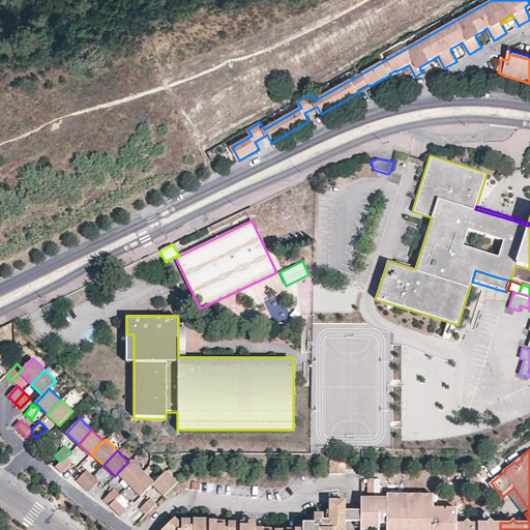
[(62,471),(71,462),(66,457),(60,461),(55,466),(62,471)]
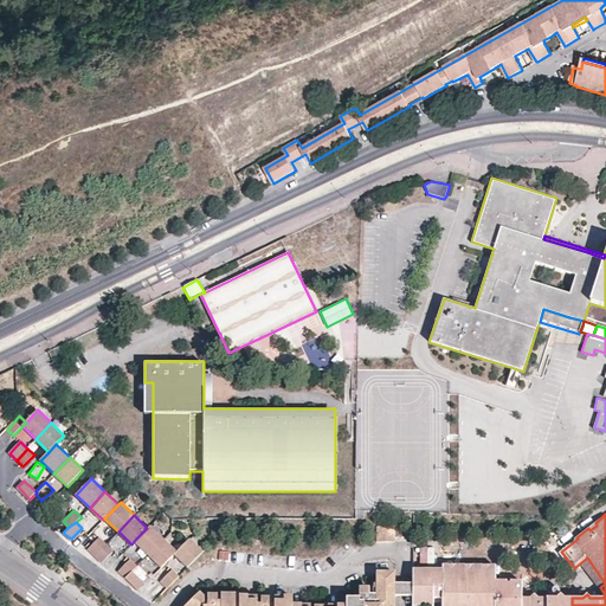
[(149,554),(165,537),(152,523),(147,528),(135,540),(149,554)]
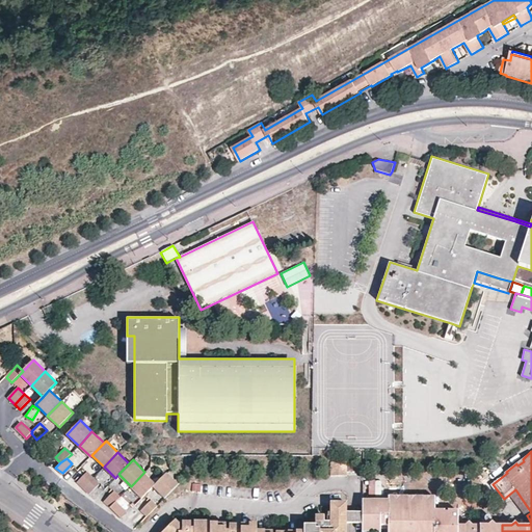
[(347,461),(330,461),(329,476),(347,476),(347,461)]
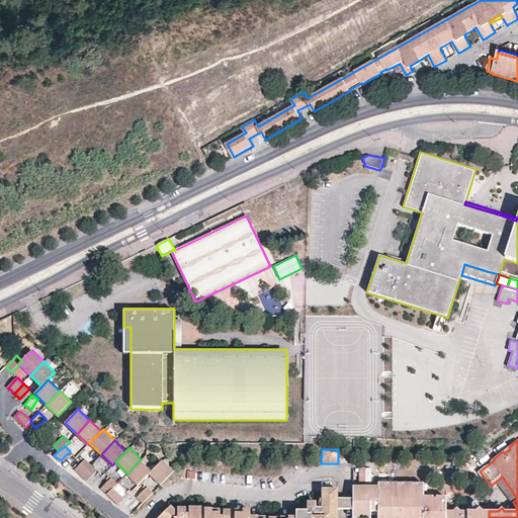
[(81,475),(91,464),(84,458),(75,468),(76,469),(81,475)]
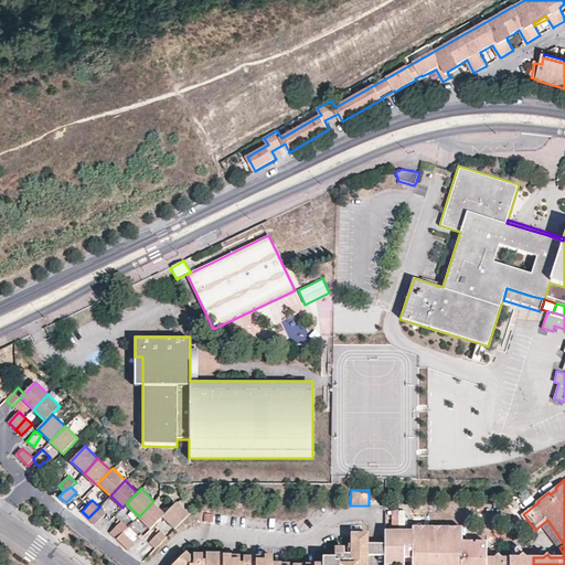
[(176,528),(191,512),(178,500),(166,512),(163,514),(176,528)]
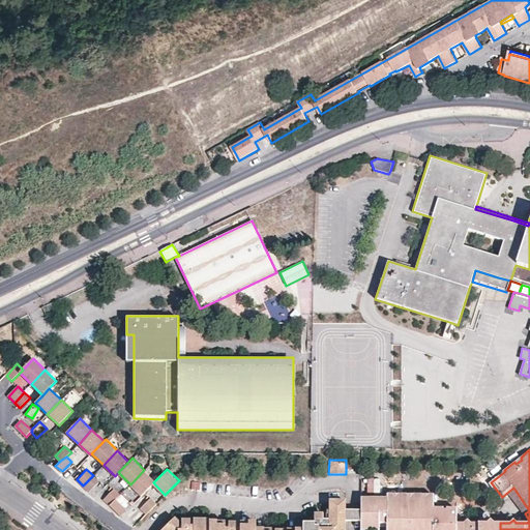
[(142,495),(145,492),(153,482),(155,480),(144,470),(130,484),(142,495)]
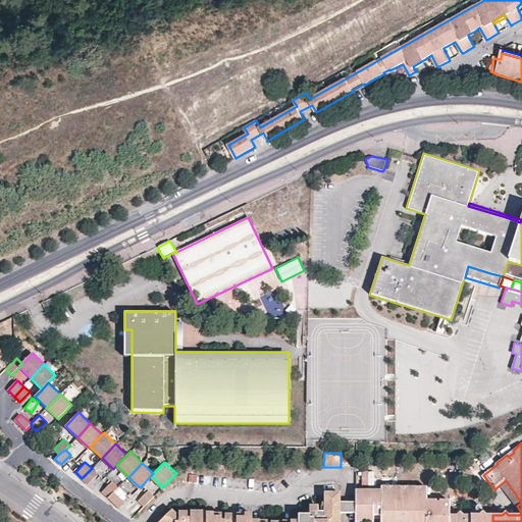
[(88,483),(97,474),(97,473),(92,468),(82,478),(87,482),(88,483)]
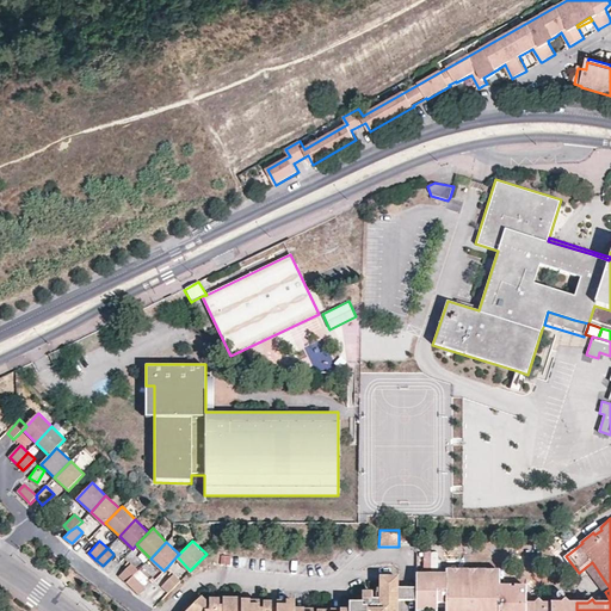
[(134,574),(139,569),(131,562),(119,575),(121,575),(127,581),(134,574)]
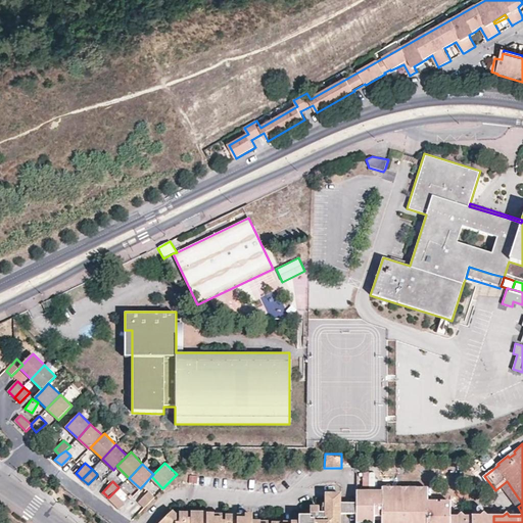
[(502,485),(518,507),(522,504),(507,481),(502,485)]
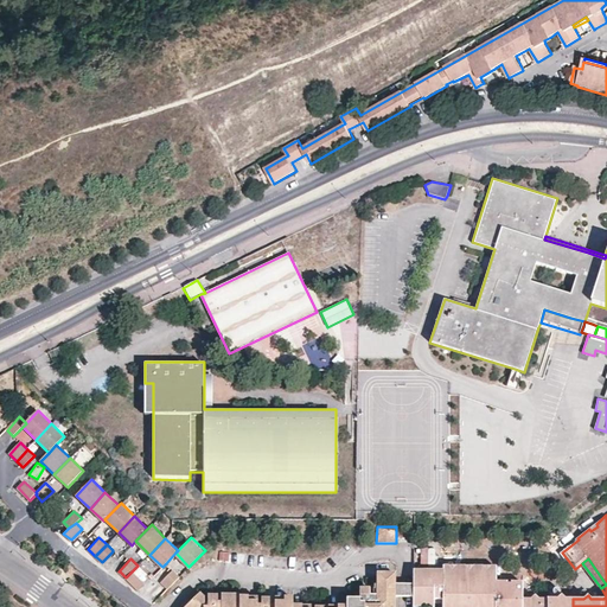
[(161,581),(167,588),(179,576),(172,569),(161,581)]
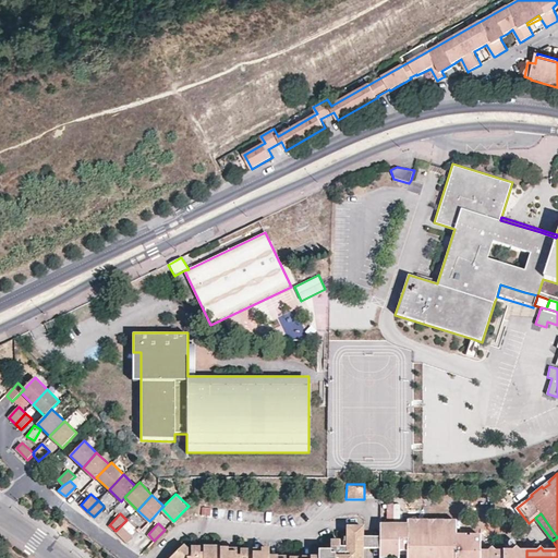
[(132,535),(122,524),(116,531),(125,541),(126,542),(132,535)]
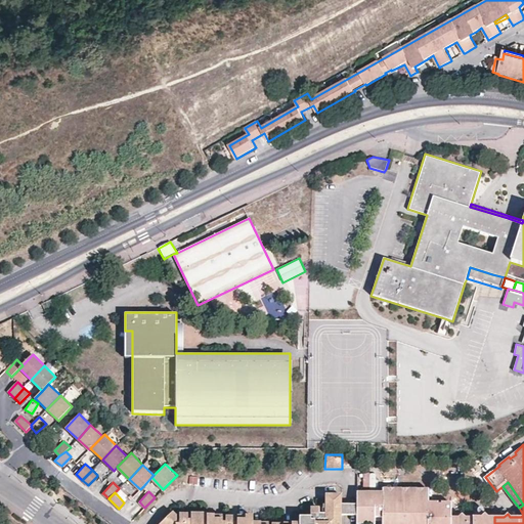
[(375,492),(358,492),(358,523),(375,523),(375,520),(375,516),(383,516),(383,520),(382,523),(494,523),(494,517),(487,517),(484,513),(481,517),(465,517),(462,513),(457,517),(450,517),(450,503),(442,501),(442,505),(437,505),(436,501),(428,503),(428,492),(417,492),(405,492),(396,492),(383,492),(383,494),(374,495),(375,492)]
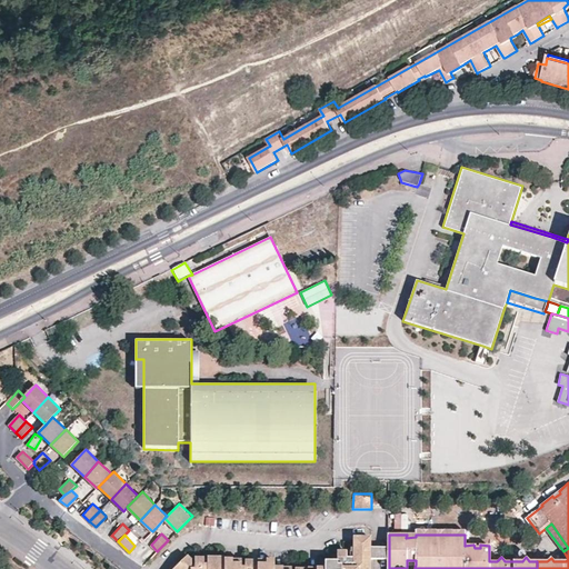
[(188,555),(173,568),(358,568),(370,568),(370,540),(353,540),(353,557),(353,565),(346,565),(346,557),(346,550),(337,550),(337,562),(325,561),(323,568),(302,568),(302,567),(293,568),(292,568),(272,568),(272,561),(256,562),(256,567),(255,568),(251,568),(251,567),(251,560),(242,560),(242,568),(241,568),(237,568),(238,568),(238,562),(226,562),(226,556),(209,556),(209,565),(208,568),(205,568),(205,565),(205,557),(196,557),(196,565),(192,565),(192,558),(188,555)]
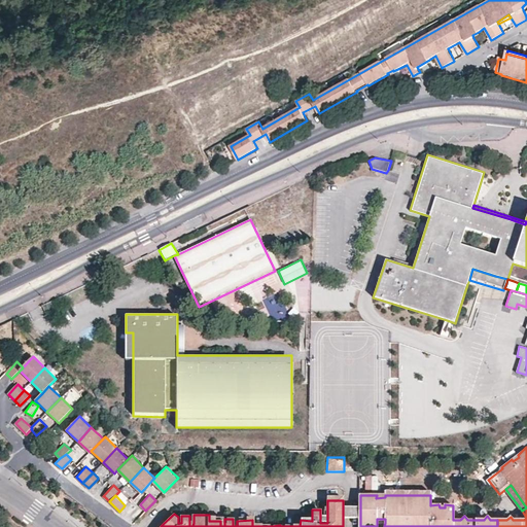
All buildings are outlined.
